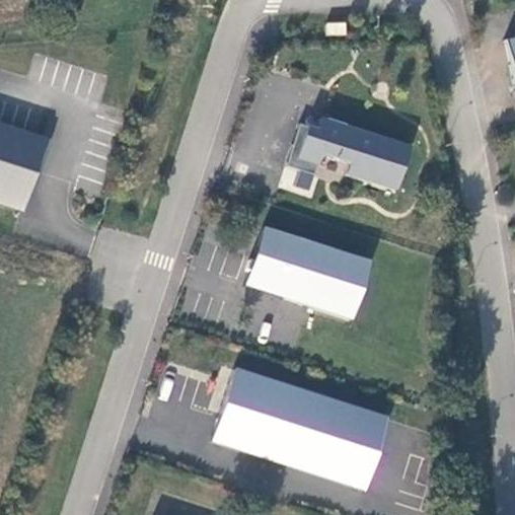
[(348,23),(328,23),(329,34),(349,33),(348,23)]
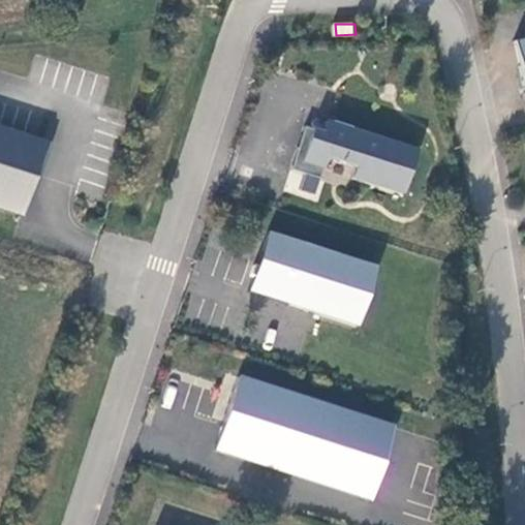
[(420,149),(330,120),(327,131),(315,128),(309,148),(302,146),(295,168),(308,173),(323,178),(330,157),(359,166),(354,177),(406,193),(420,149)]
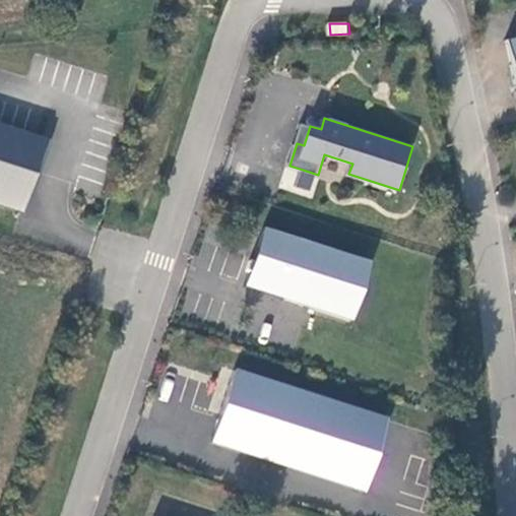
[(0,123),(0,203),(24,211),(37,173),(48,139),(0,123)]
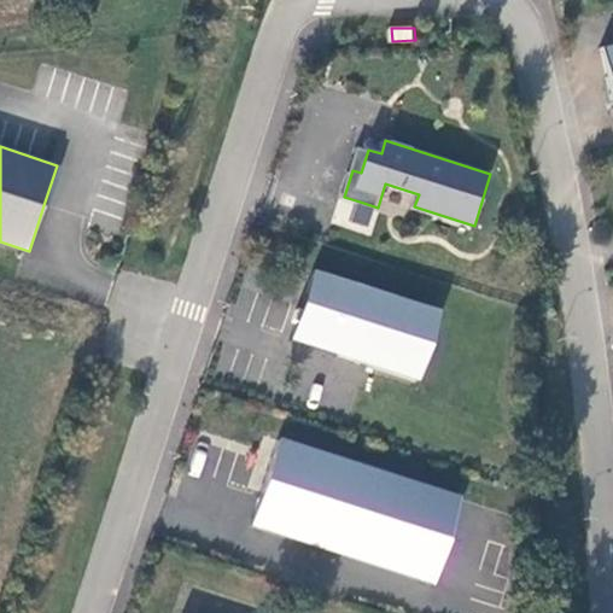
[(360,147),(352,170),(361,173),(368,150),(360,147)]
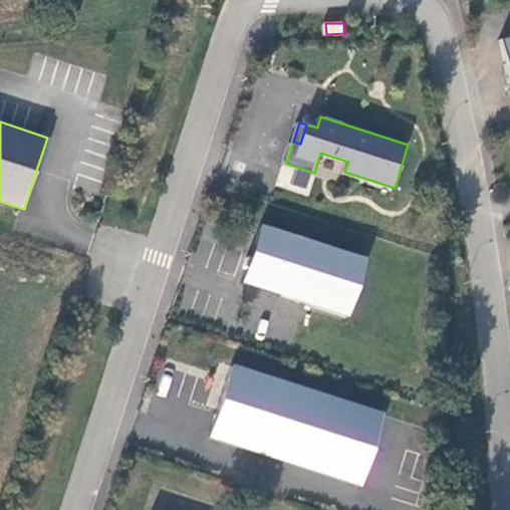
[(299,168),(294,183),(309,188),(314,173),(299,168)]
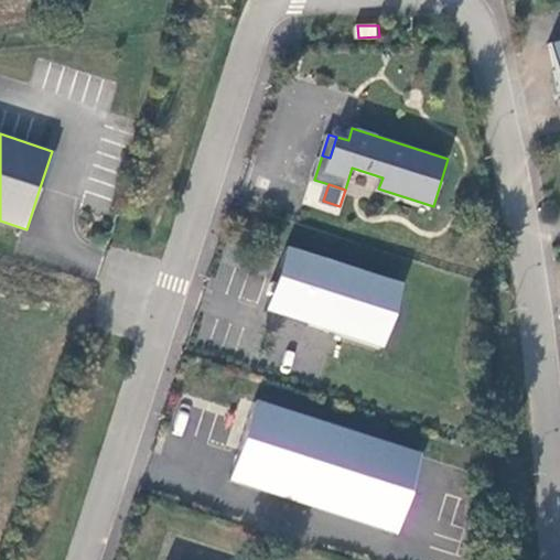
[(404,284),(289,247),(280,275),(269,310),(335,332),(384,347),(404,284)]
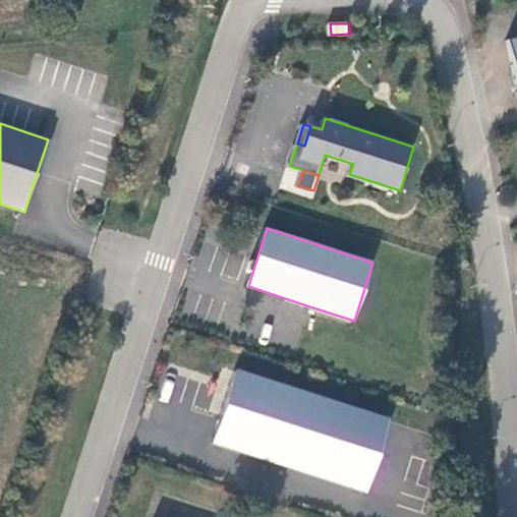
[(392,419),(238,370),(215,443),(368,492),(392,419)]
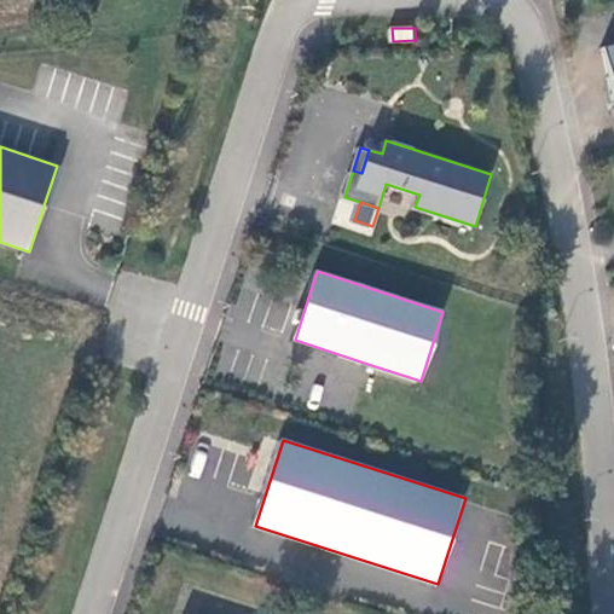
All buildings are outlined.
